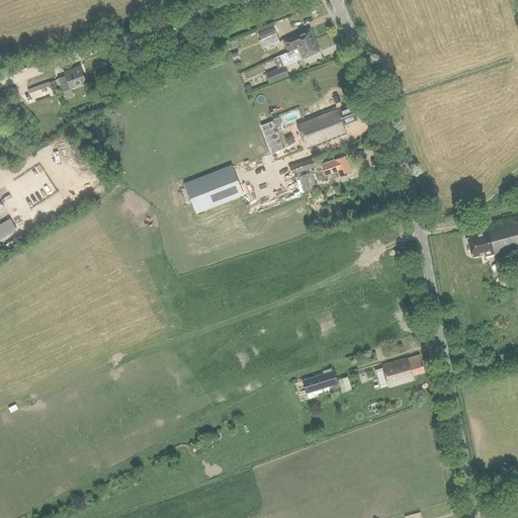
[(273,26),(258,33),(261,40),(276,33),(273,26)]
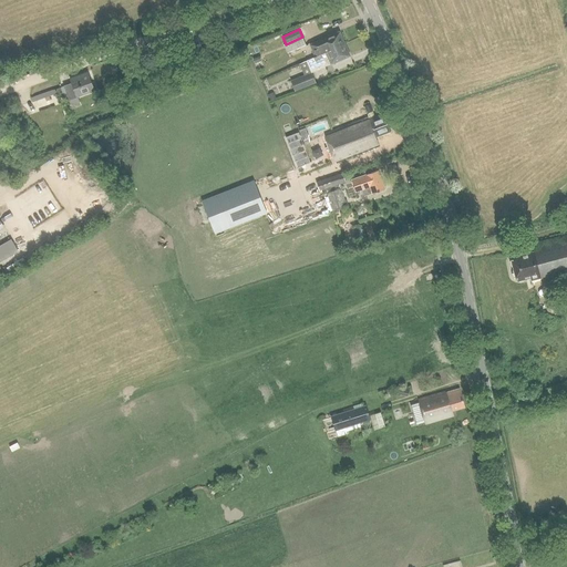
[(315,58),(316,57),(346,44),(340,33),(309,45),(315,58)]
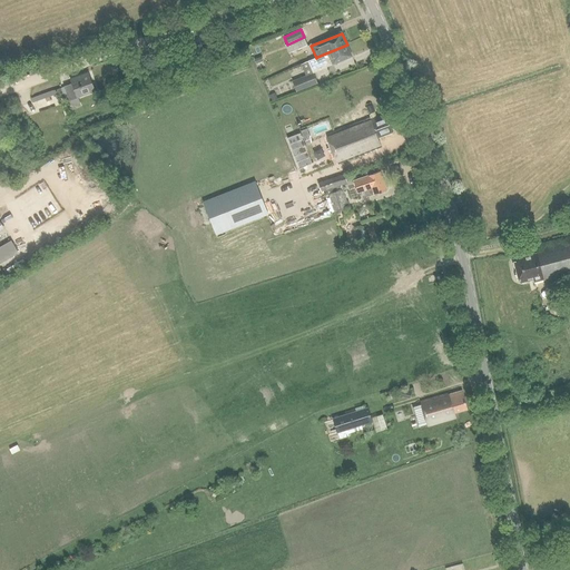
[(307,36),(293,42),(296,51),(311,45),(307,36)]
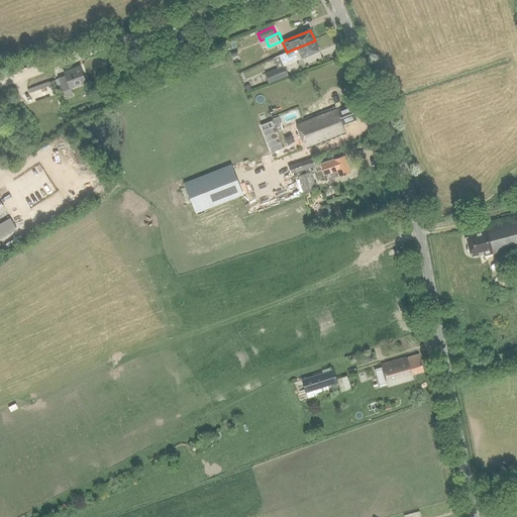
[(319,52),(315,40),(288,52),(287,53),(282,55),(286,66),(319,52)]
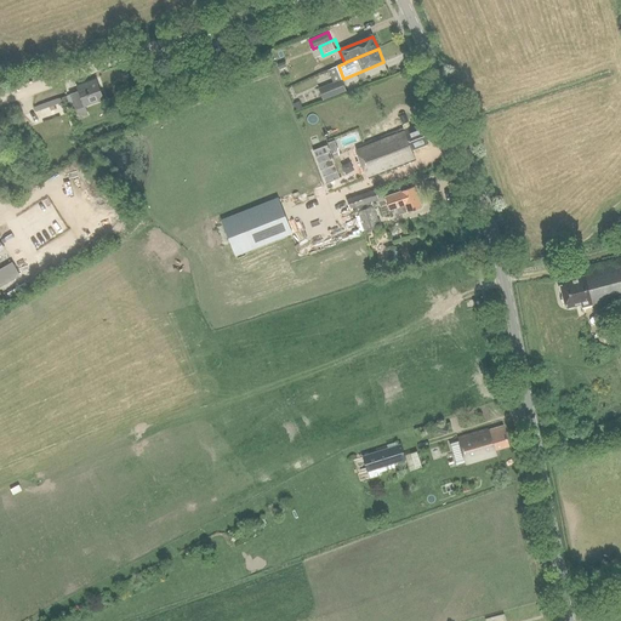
[(104,101),(97,80),(77,87),(78,92),(70,95),(75,110),(104,101)]
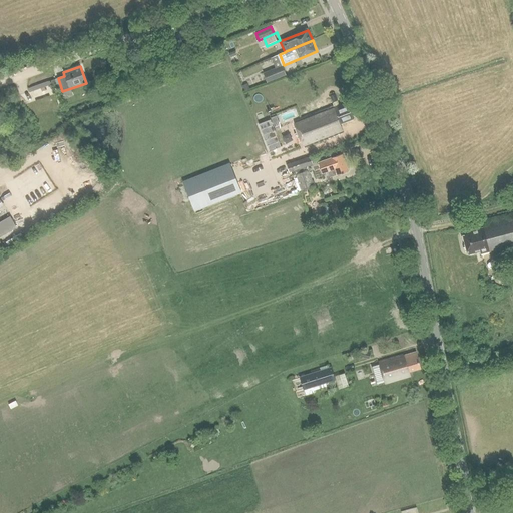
[(282,66),(264,73),(267,83),(286,76),(282,66)]
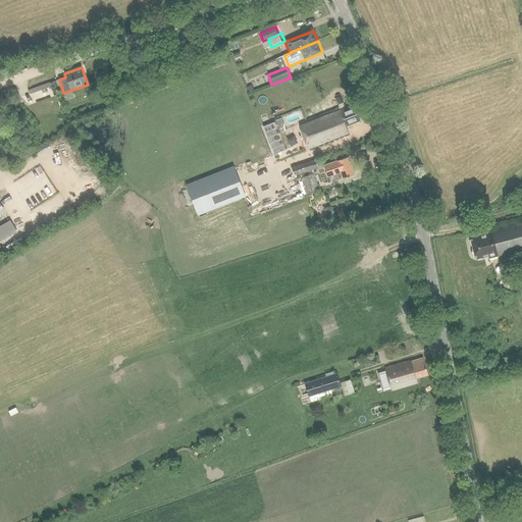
[(354,103),(299,125),(309,151),(350,135),(346,126),(361,120),(354,103)]
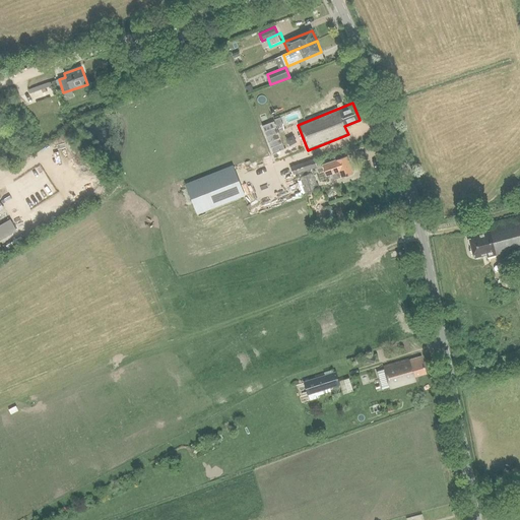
[(277,129),(284,127),(280,117),(274,119),(277,129)]
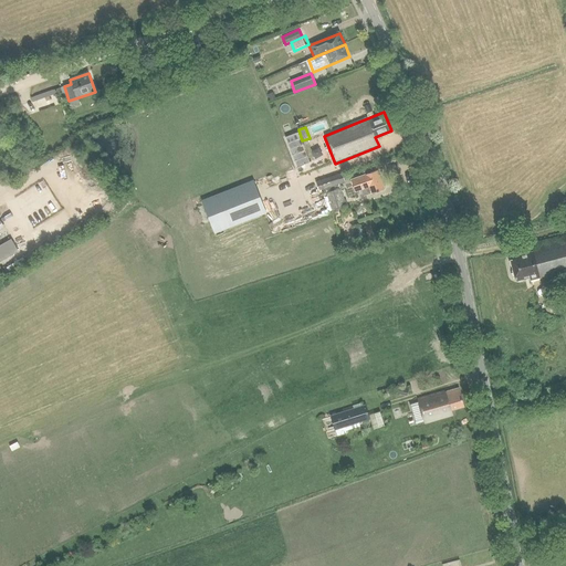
[(297,133),(285,137),(297,167),(310,161),(297,133)]
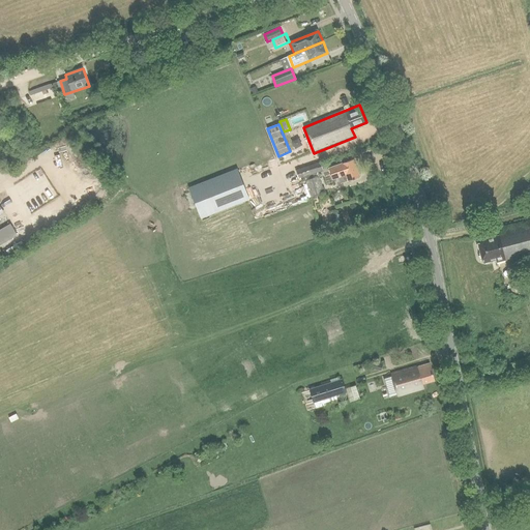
[(354,159),(329,168),(332,180),(339,178),(340,183),(359,178),(354,159)]
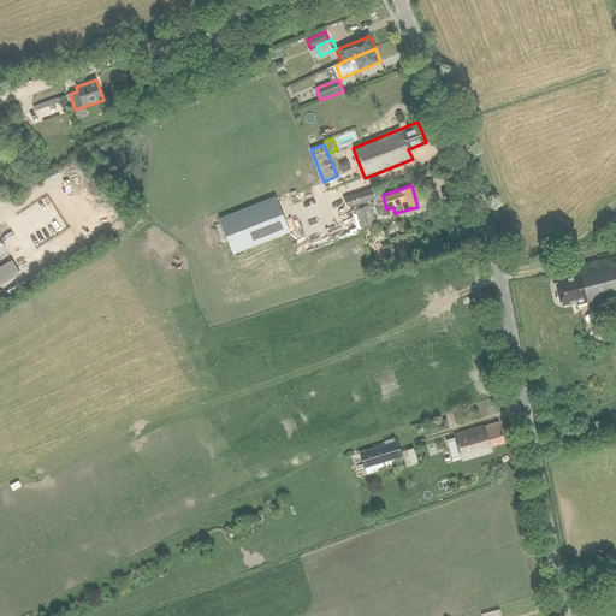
[(374,187),(345,197),(348,207),(378,196),(374,187)]
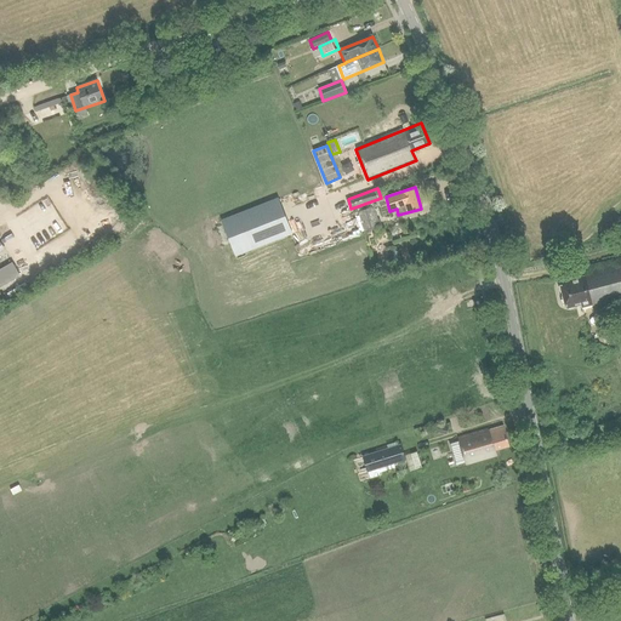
[(228,220),(224,221),(238,254),(289,233),(275,200),(228,220)]
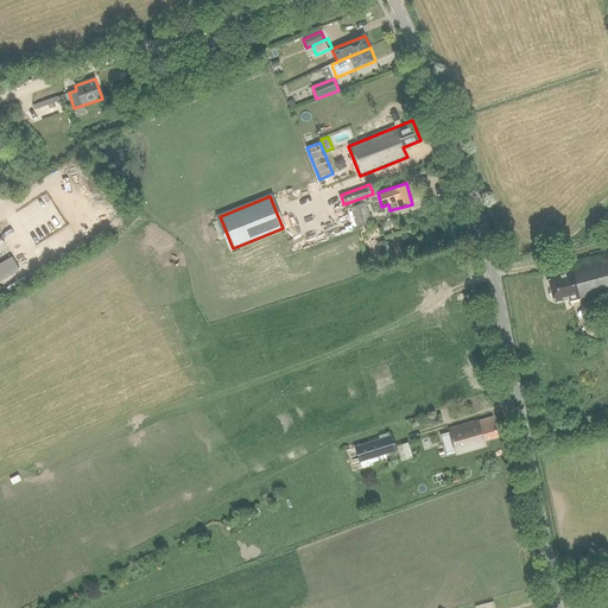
[(43,201),(16,220),(23,230),(50,211),(43,201)]
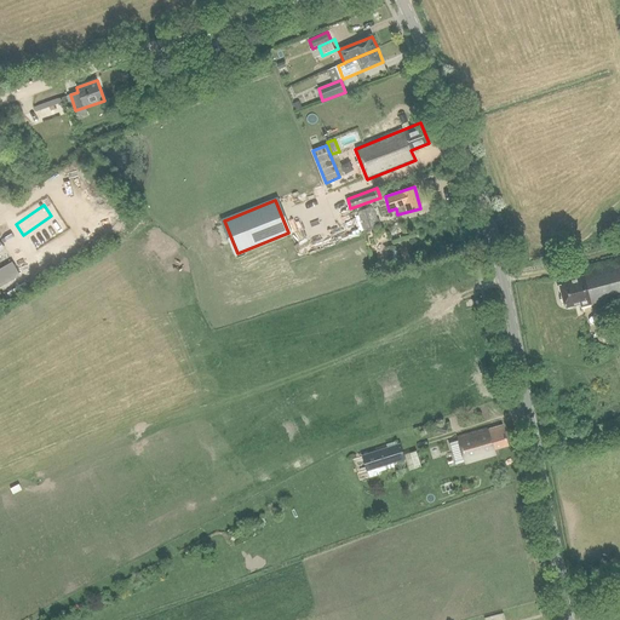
[(380,225),(374,205),(357,210),(363,230),(380,225)]
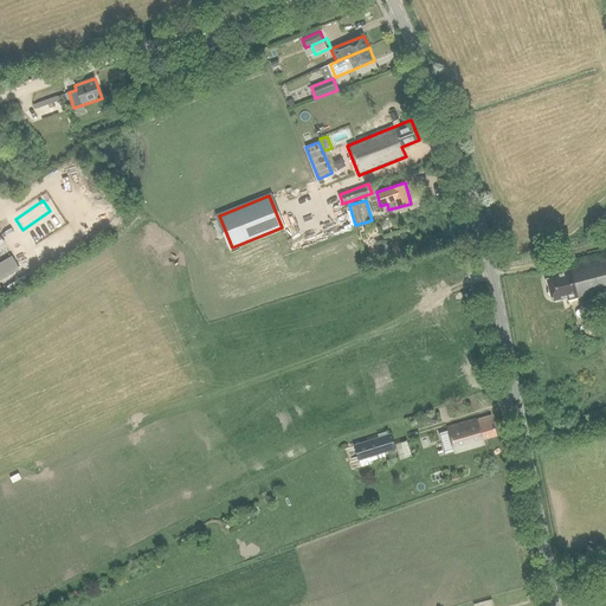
[(573,269),(547,276),(553,301),(567,297),(567,300),(579,297),(580,302),(605,295),(605,251),(571,260),(573,269)]
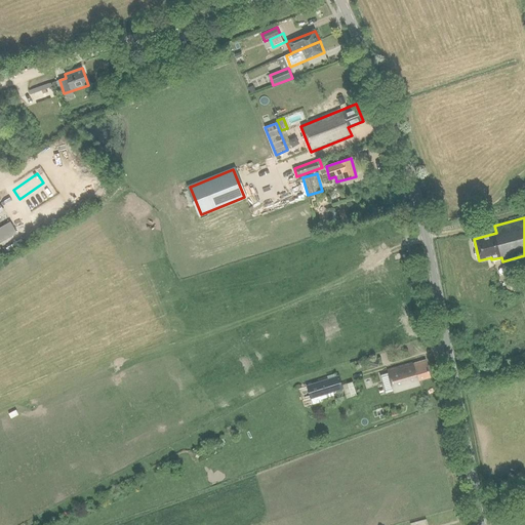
[(0,248),(0,247),(0,242),(16,233),(10,221),(0,228),(0,248)]
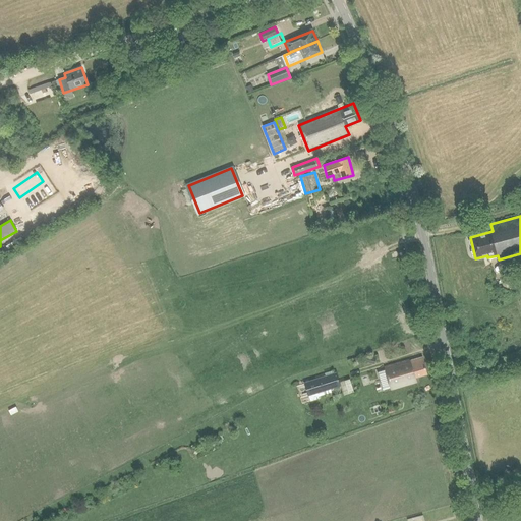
[(411,360),(385,367),(391,390),(417,383),(415,378),(427,374),(422,358),(411,361),(411,360)]
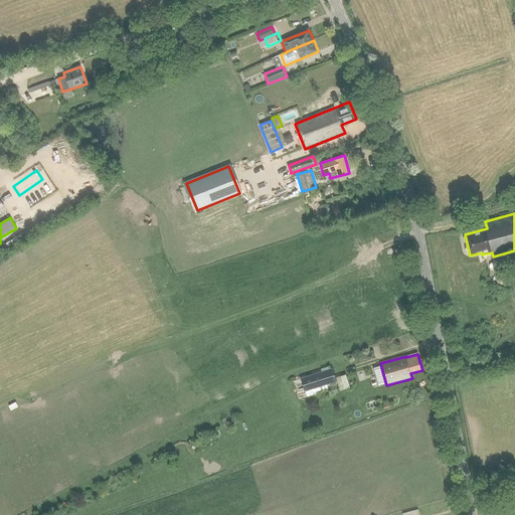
[(333,368),(300,378),(305,392),(337,382),(336,378),(333,368)]
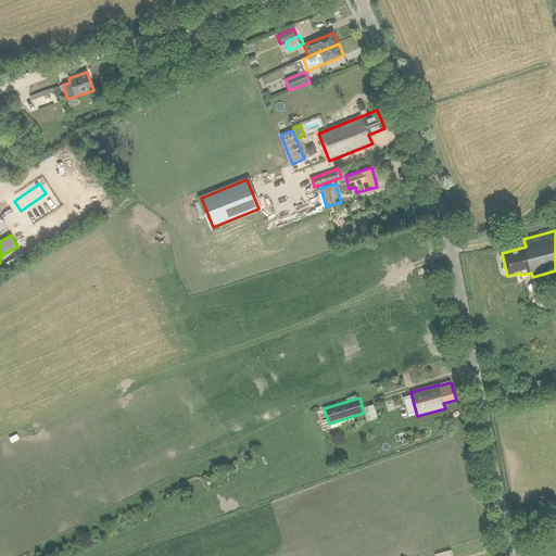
[(373,405),(363,408),(364,413),(367,421),(377,418),(373,405)]
